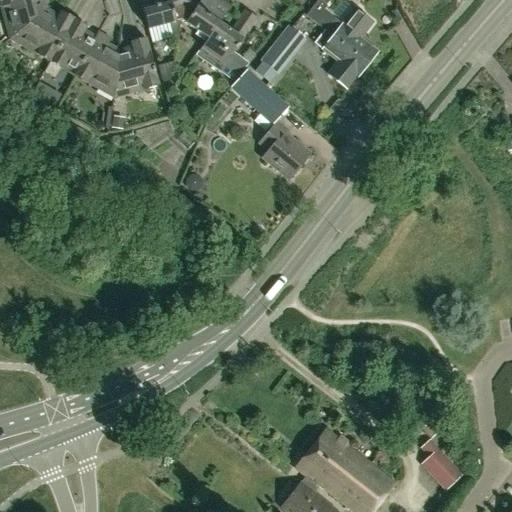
[(0,0),(0,4),(9,39),(47,8),(45,0),(0,0)]
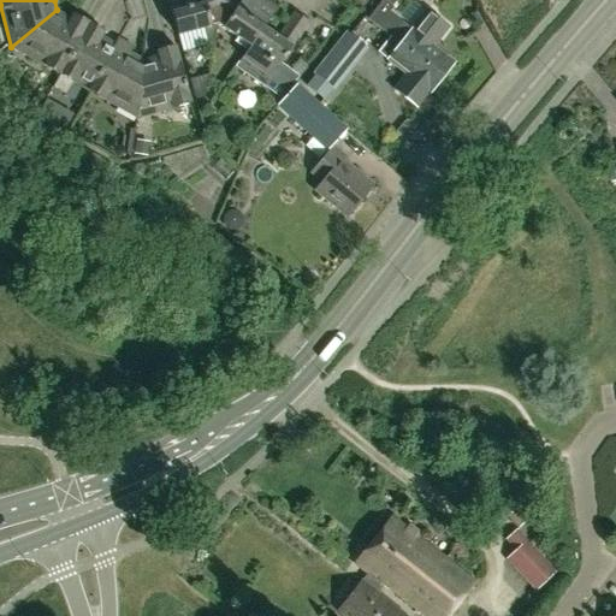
[(213,45),(220,0),(214,0),(203,3),(202,0),(169,0),(178,34),(181,33),(183,39),(206,33),(209,46),(213,45)]
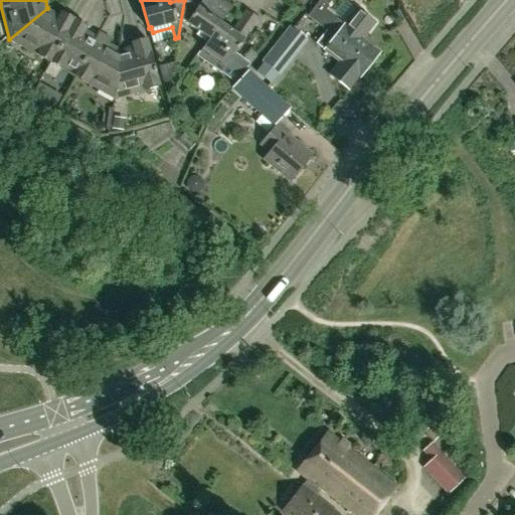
[(232,6),(222,0),(202,0),(198,7),(187,0),(184,0),(178,37),(179,37),(182,20),(209,38),(220,23),(221,23),(232,6)]
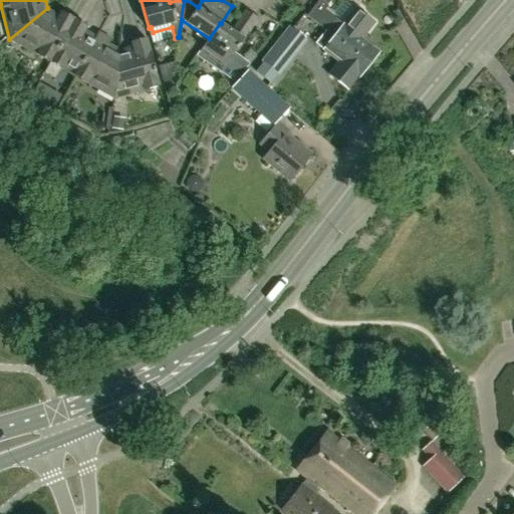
[(368,63),(378,51),(360,37),(373,21),(355,8),(343,23),(343,22),(335,16),(334,17),(319,5),(310,17),(326,29),(368,63)]
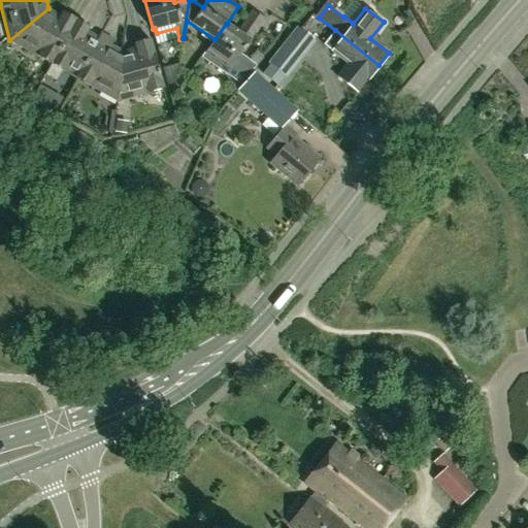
[(51,63),(76,19),(63,11),(61,15),(48,8),(9,40),(51,63)]
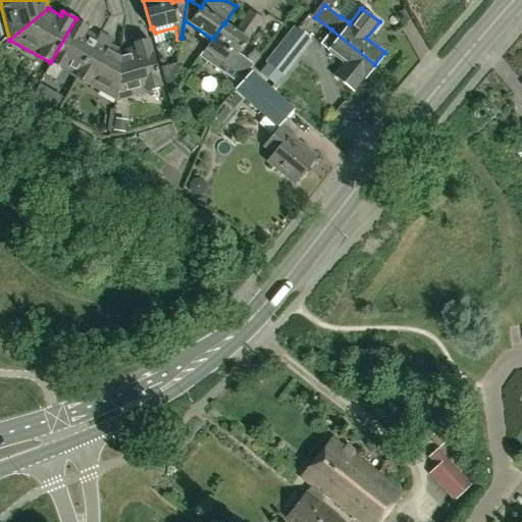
[(236,32),(224,23),(223,23),(212,39),(200,56),(223,73),(239,84),(250,70),(251,70),(233,58),(261,17),(250,10),(236,32)]
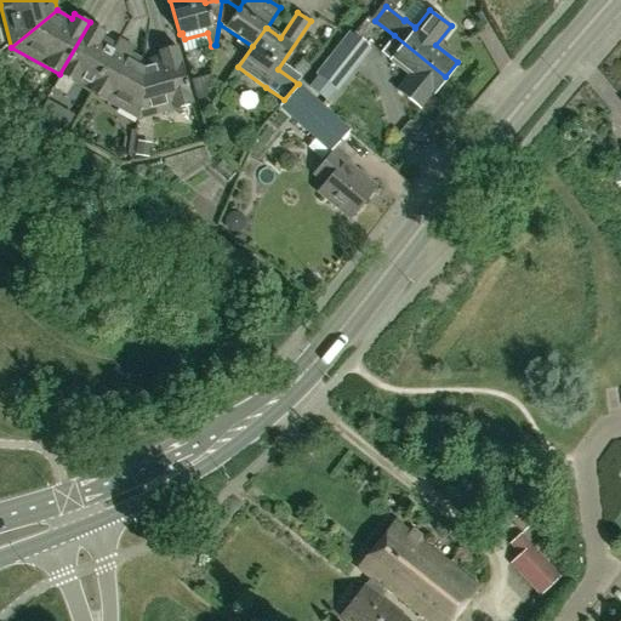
[(90,91),(119,39),(118,39),(115,44),(101,35),(104,30),(90,22),(60,74),(90,91)]
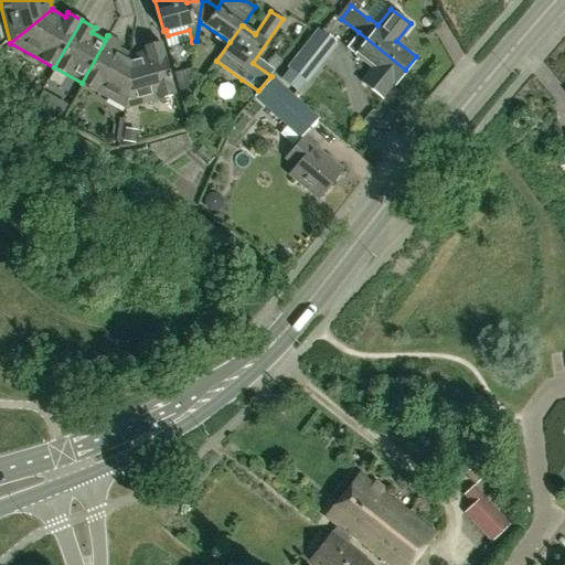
[(307,82),(338,43),(318,29),(288,66),(290,68),(283,80),(297,91),(306,81),(307,82)]
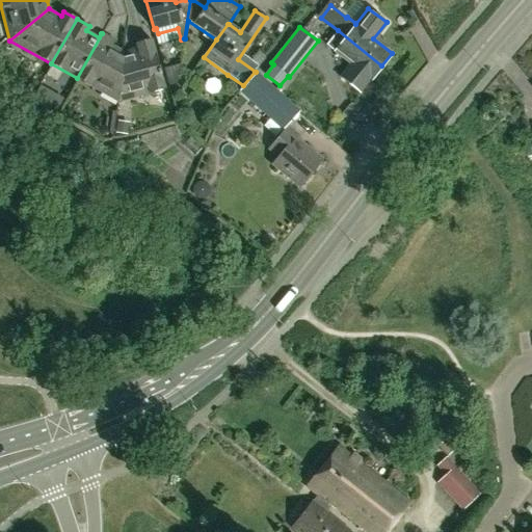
[(381,65),(338,30),(326,46),(334,51),(350,63),(340,76),(360,91),(370,79),(371,79),(381,65)]
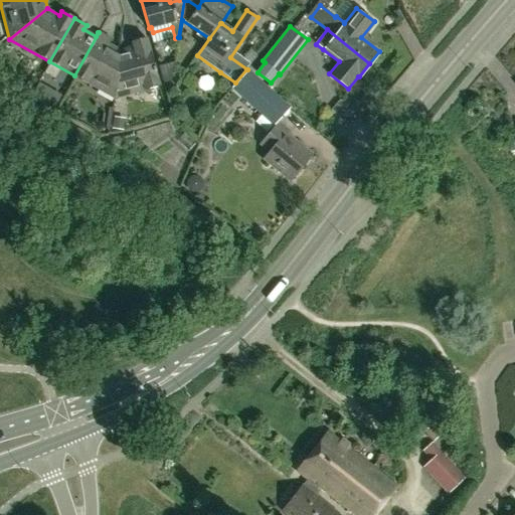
[(114,99),(120,50),(109,43),(111,39),(99,32),(74,75),(114,99)]
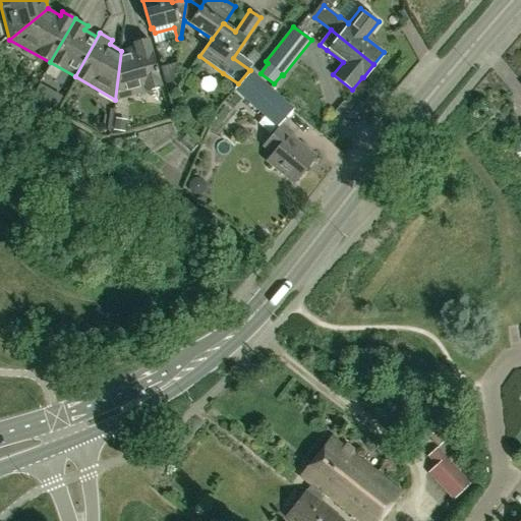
[(134,47),(121,51),(115,100),(161,87),(148,38),(133,42),(134,47)]
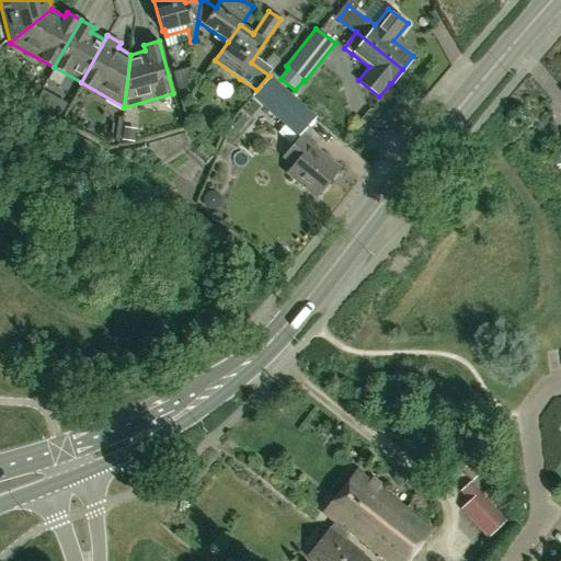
[(46,90),(59,94),(66,77),(53,71),(46,90)]
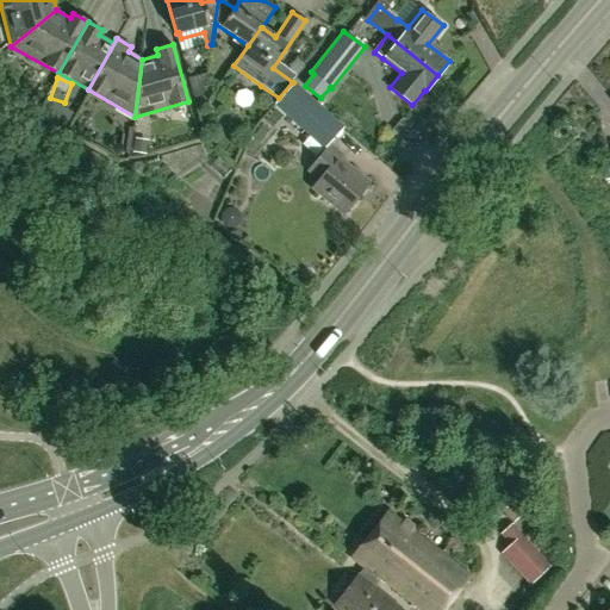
[(367,182),(340,161),(344,155),(330,143),(324,150),(306,170),(318,181),(313,187),(343,212),(367,182)]
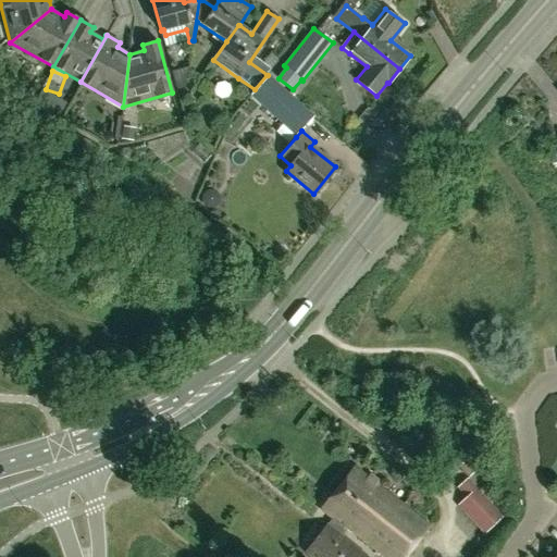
[(333,518),(333,519),(344,528),(345,527),(383,556),(406,556),(430,527),(355,468),(322,509),(333,518)]
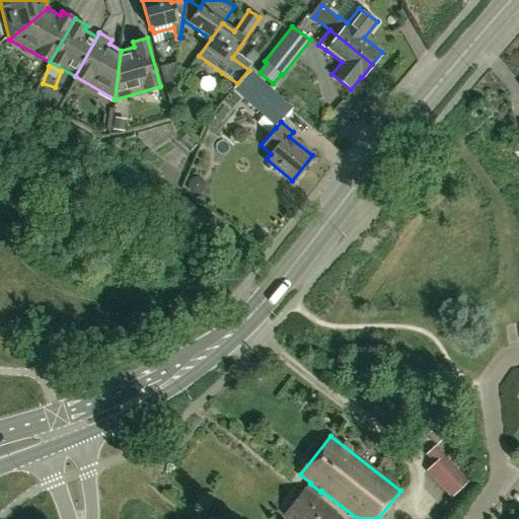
[(315,499),(320,492),(310,484),(286,515),(290,518),(340,518),(341,518),(315,499)]
